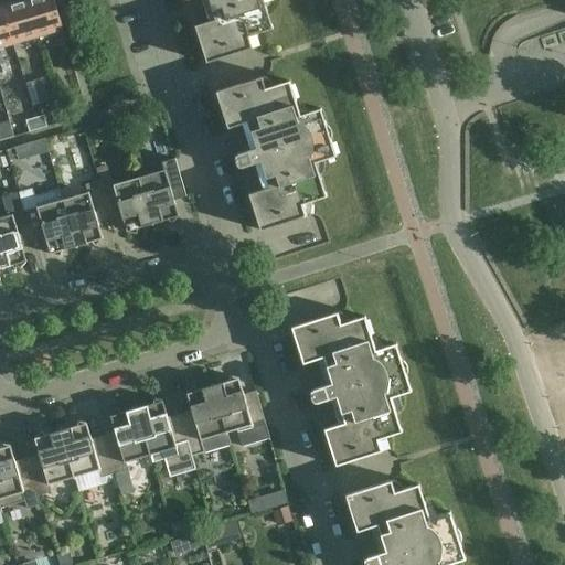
[(13,43),(36,36),(25,0),(22,0),(2,7),(13,43)]
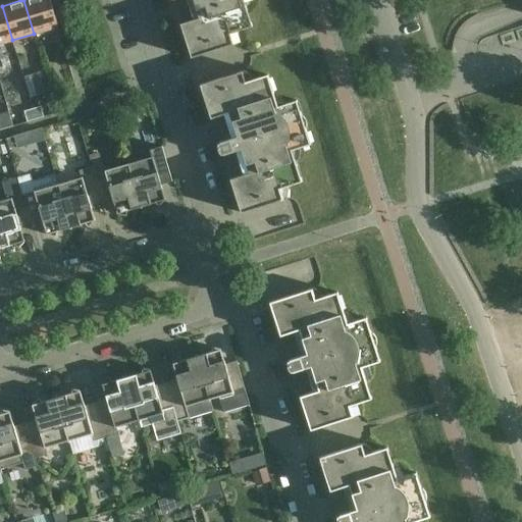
[(23,0),(34,34),(56,27),(56,29),(58,28),(49,0),(23,0)]
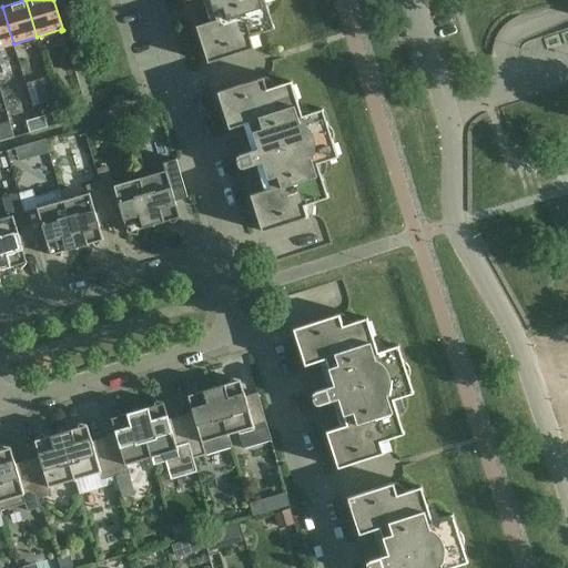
[(204,0),(211,21),(195,27),(208,63),(253,48),(250,37),(274,29),(264,0),(204,0)]
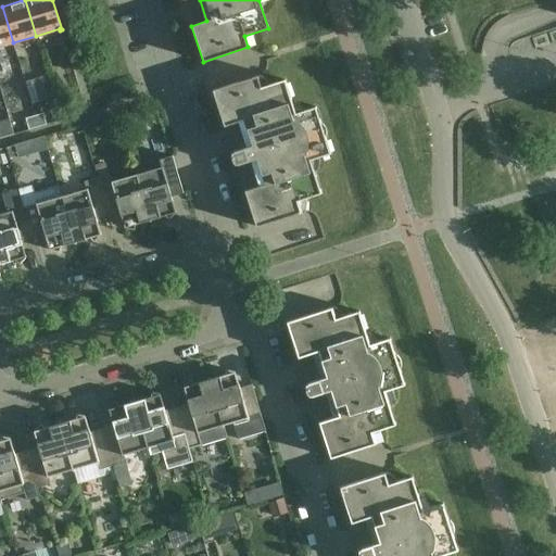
[(0,46),(13,42),(2,7),(0,7),(0,46)]
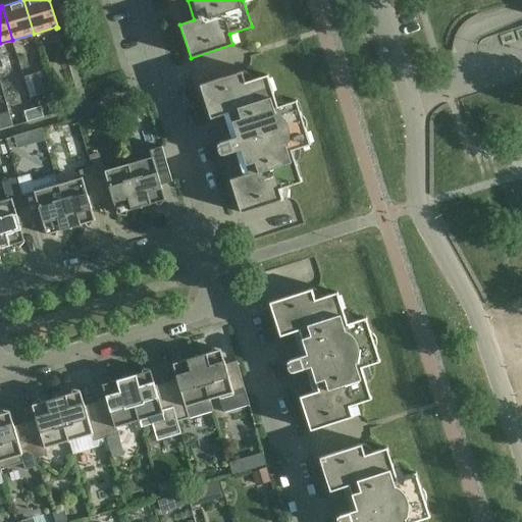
[(37,97),(48,93),(42,71),(30,74),(37,97)]
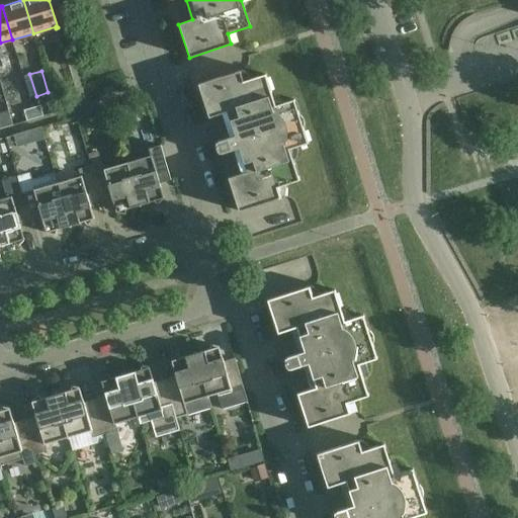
[(231,138),(218,142),(219,142),(217,143),(217,144),(216,146),(217,148),(217,150),(218,151),(219,153),(221,154),(222,153),(222,154),(234,150),(242,173),(228,178),(239,211),(280,198),(277,187),(299,180),(289,149),(308,143),(294,99),(275,105),(266,74),(243,81),(240,71),(198,84),(208,118),(223,113),(231,138)]
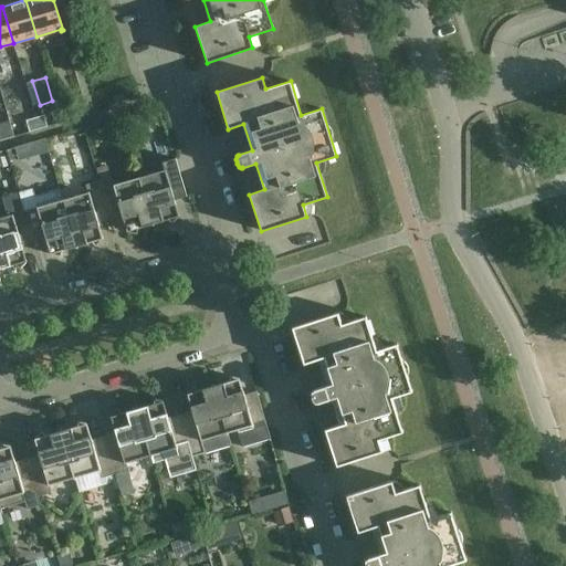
[(87,115),(84,104),(74,106),(79,118),(87,115)]
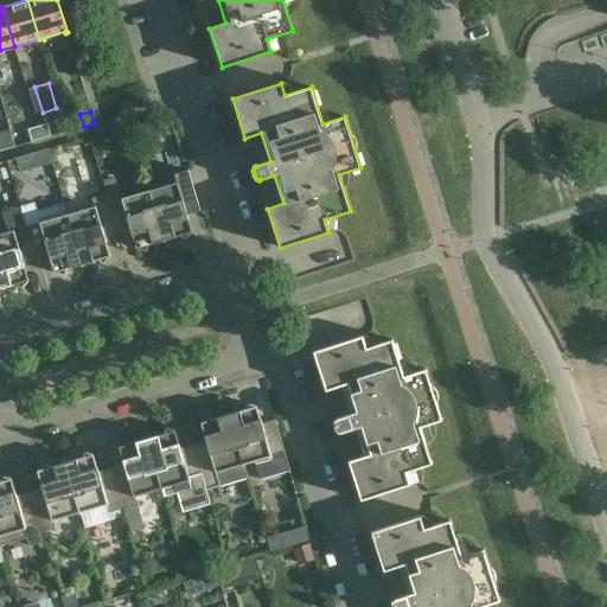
[(40,139),(51,136),(46,125),(37,127),(40,139)]
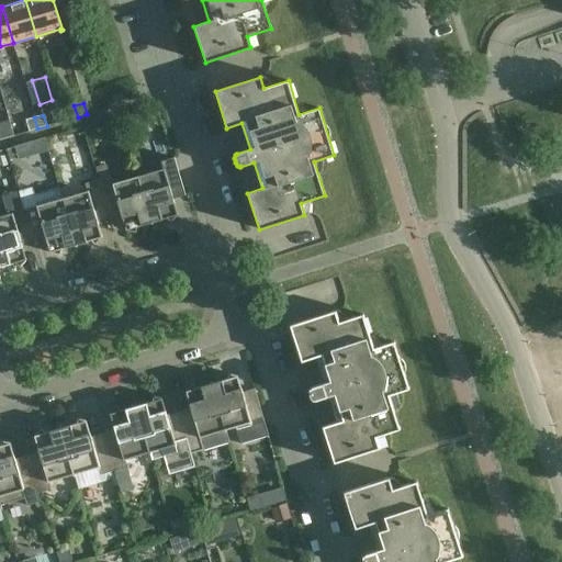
[(29,132),(37,128),(34,117),(25,120),(29,132)]
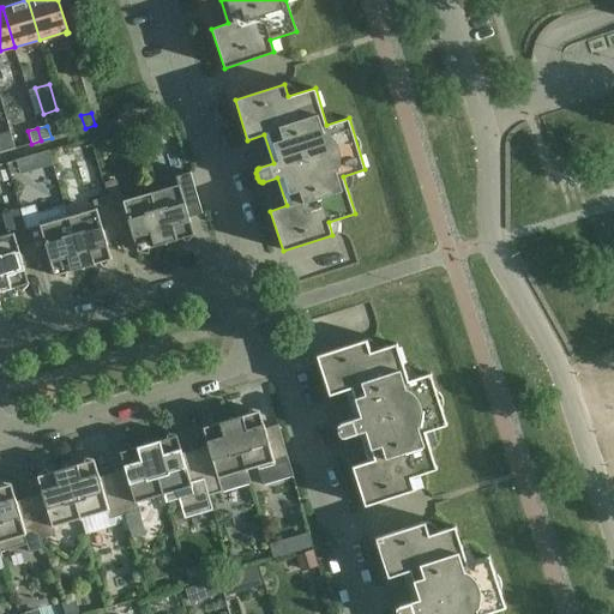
[(52,164),(48,151),(35,155),(38,168),(52,164)]
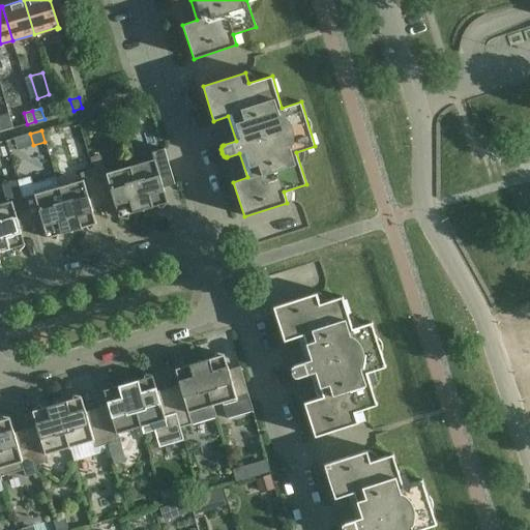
[(130,167),(129,167),(143,210),(156,206),(160,210),(168,203),(157,194),(156,189),(174,184),(164,149),(152,152),(154,159),(140,164),(140,165),(131,168),(130,167)]
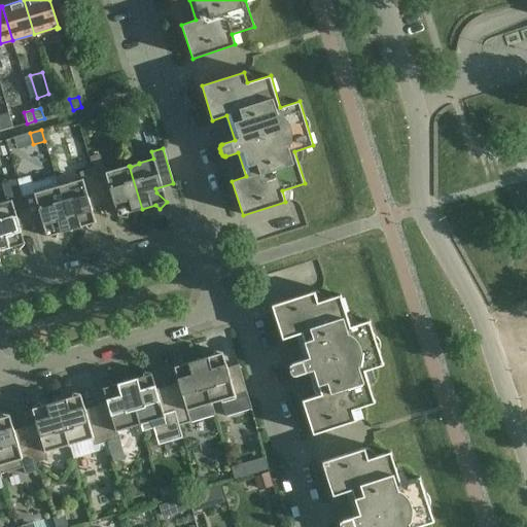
[(104,165),(92,169),(102,205),(119,199),(120,203),(117,216),(128,219),(129,213),(142,209),(129,166),(129,167),(119,170),(119,169),(106,172),(104,165)]
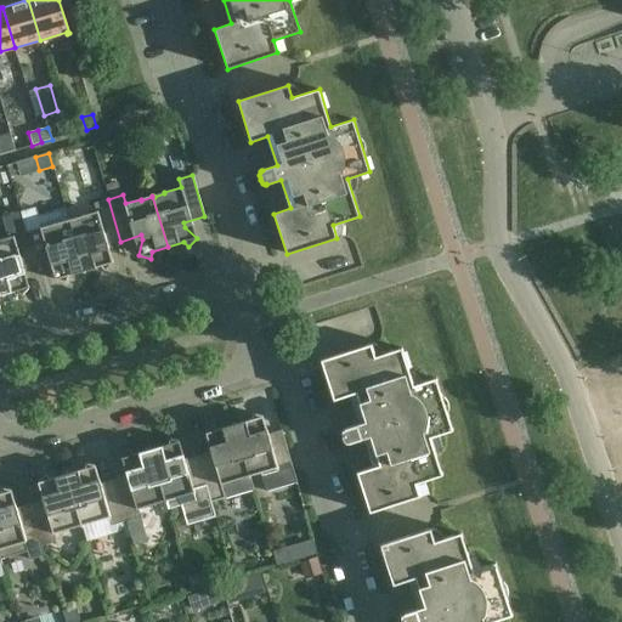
[(84,271),(85,271),(100,267),(105,271),(113,263),(101,252),(100,248),(120,242),(108,199),(94,204),(96,211),(80,216),(80,219),(71,221),(69,219),(68,219),(84,271)]
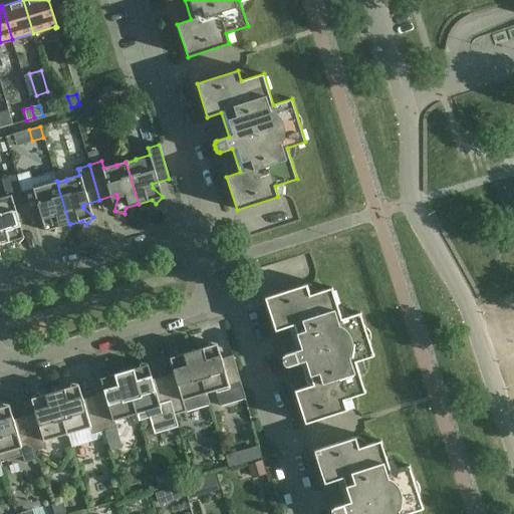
[(69,224),(56,181),(54,172),(31,179),(29,172),(17,175),(20,185),(30,220),(47,215),(48,218),(45,231),(55,234),(56,228),(69,224)]
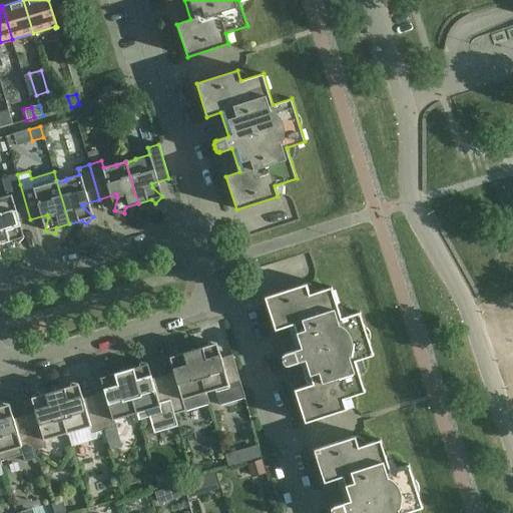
[(30,219),(20,184),(17,174),(1,179),(6,196),(0,197),(0,243),(13,240),(17,244),(24,237),(14,227),(13,224),(30,219)]
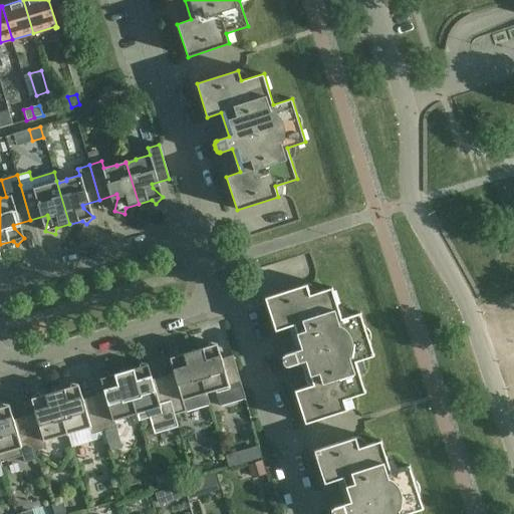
[(296,350),(284,354),(285,354),(283,355),(282,356),(282,358),(283,360),(283,362),(284,363),(285,365),(286,366),(287,366),(288,365),(288,366),(300,362),(308,386),(294,391),(305,424),(347,411),(346,409),(343,400),(365,393),(355,361),(374,355),(360,312),(341,318),(331,287),(309,294),(306,284),(265,297),(275,331),(289,326),(296,350)]
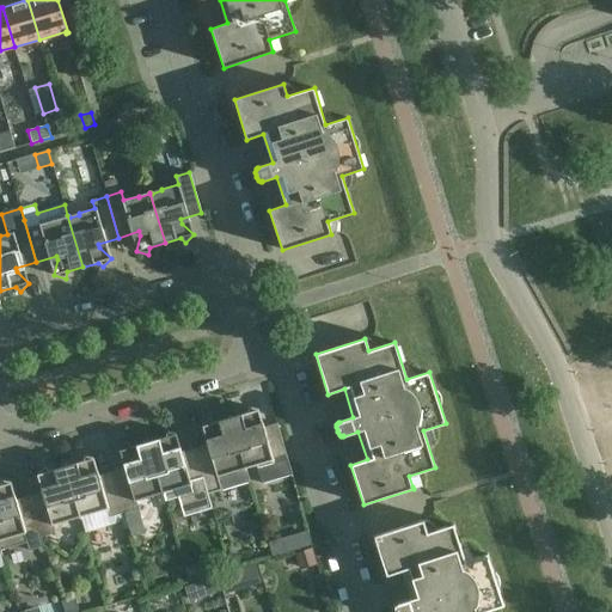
[(262,484),(292,475),(277,423),(256,430),(255,426),(258,410),(248,407),(246,414),(230,418),(245,470),(246,470),(245,467),(256,464),(262,484)]
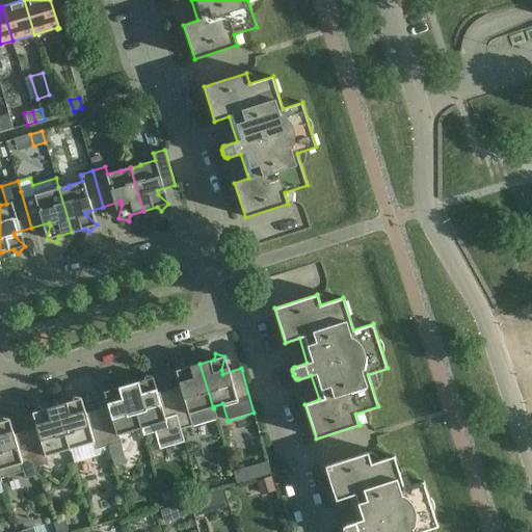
[(200,364),(186,368),(182,364),(175,371),(186,380),(187,384),(168,390),(179,425),(181,431),(217,421),(213,408),(200,364)]
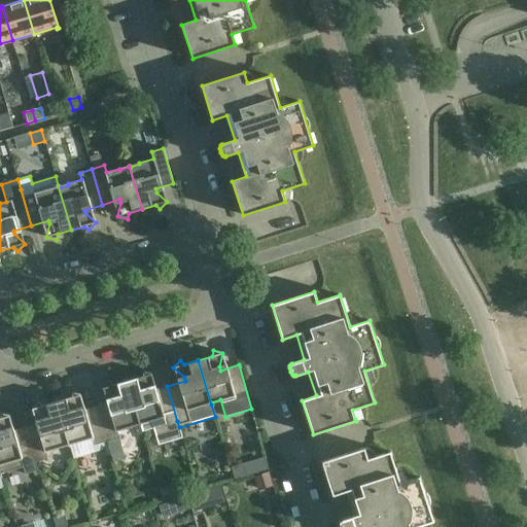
[(179,427),(177,421),(167,386),(149,391),(148,387),(151,374),(142,372),(141,377),(127,381),(140,426),(142,432),(153,429),(157,445),(182,437),(179,427)]
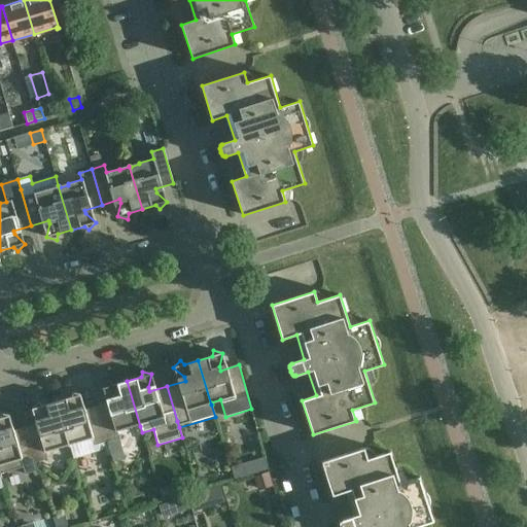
[(127,381),(113,385),(109,381),(103,388),(113,398),(114,401),(96,407),(106,443),(118,438),(116,431),(130,427),(130,426),(139,423),(140,426),(127,381)]
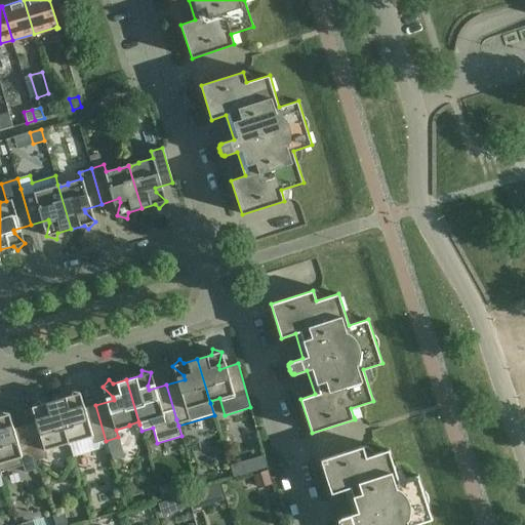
[(70,396),(56,400),(55,400),(69,445),(70,445),(69,442),(78,440),(78,441),(92,437),(94,444),(106,441),(95,405),(78,410),(77,407),(80,393),(71,391),(70,396)]
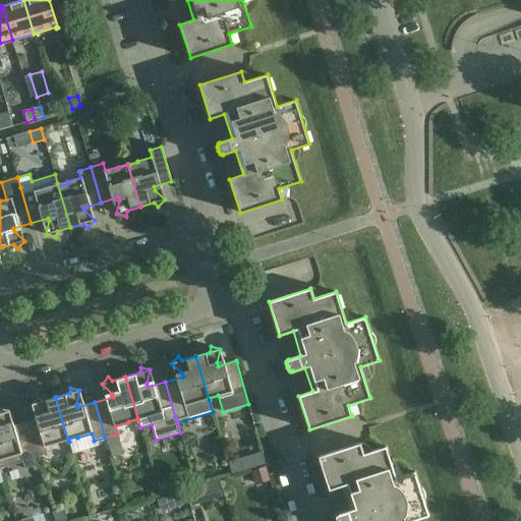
[(68,442),(55,397),(42,401),(38,397),(31,404),(41,414),(42,417),(24,422),(35,458),(47,454),(45,448),(58,444),(58,442),(67,440),(68,442)]
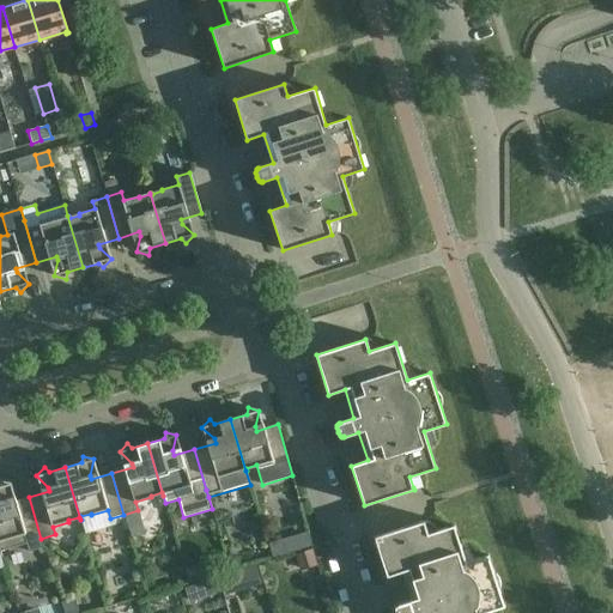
[(7,499),(11,484),(0,480),(0,551),(0,552),(25,545),(28,552),(43,548),(41,539),(29,497),(8,504),(7,499)]
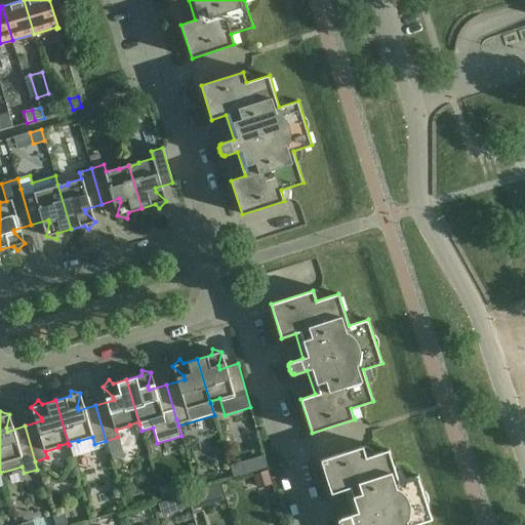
[(353,514),(340,518),(341,518),(339,519),(338,521),(338,522),(339,524),(338,524),(414,524),(432,520),(418,476),(399,481),(389,450),(366,456),(363,446),(320,460),(331,494),(346,489),(353,514)]
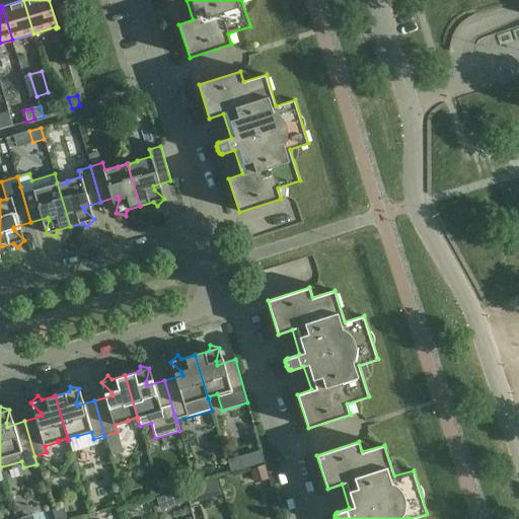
[(238,458),(227,462),(229,472),(241,469),(238,458)]
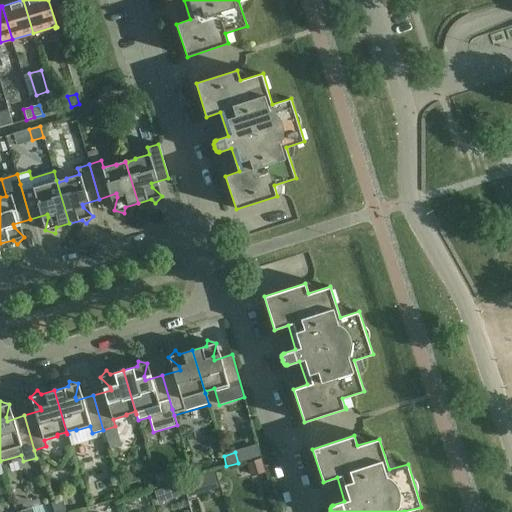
[(263,473),(259,460),(247,464),(250,476),(263,473)]
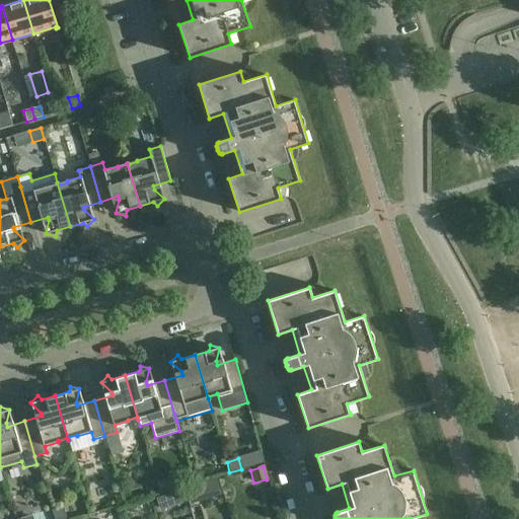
[(157,480),(160,490),(171,487),(168,477),(157,480)]
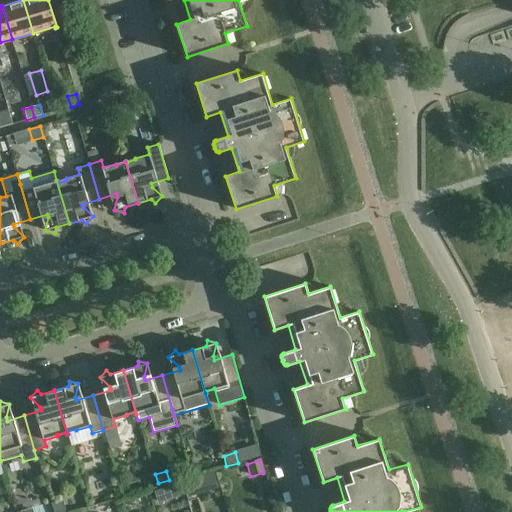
[(213,471),(200,475),(205,491),(217,488),(213,471)]
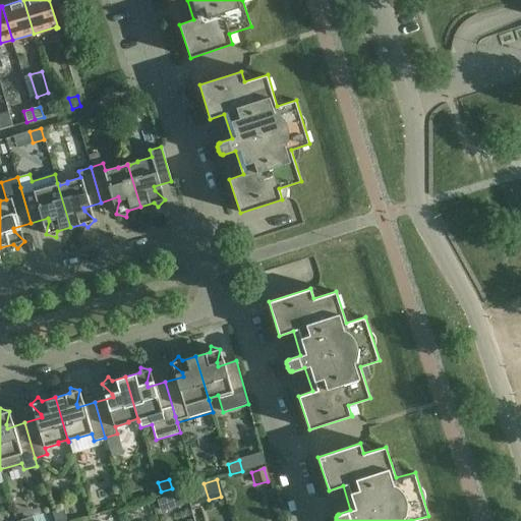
[(110,514),(107,486),(69,490),(72,518),(110,514)]
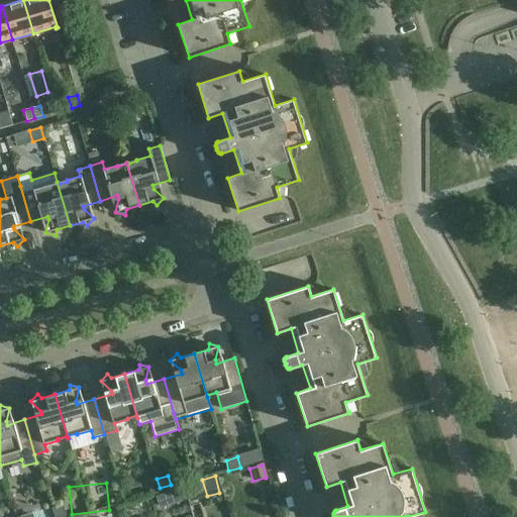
[(50,508),(54,516),(58,516),(66,515),(63,504),(50,508)]
